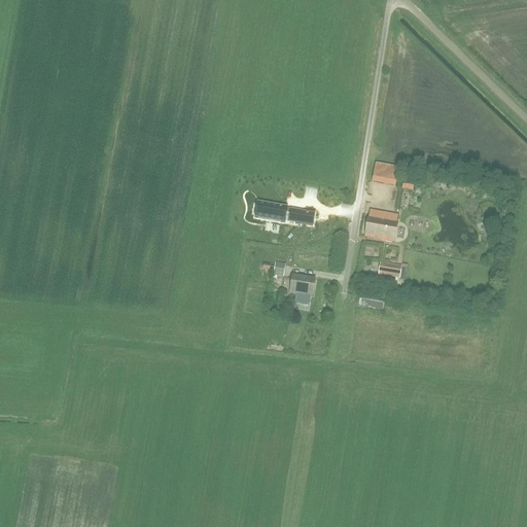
[(394,187),(397,169),(376,165),(372,183),(394,187)]
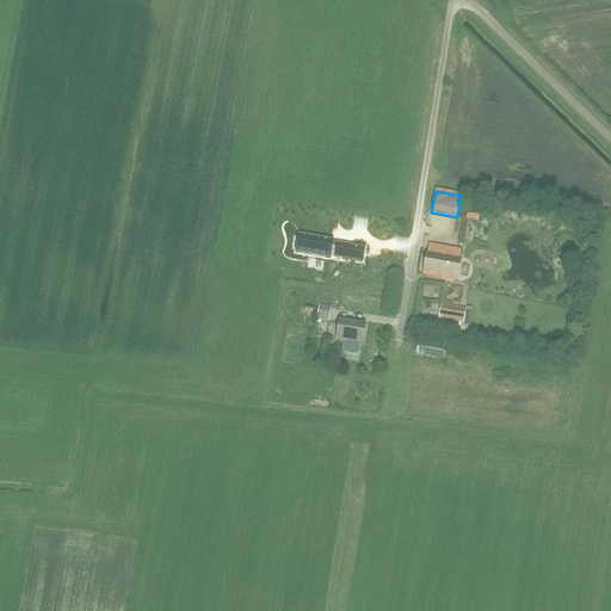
[(334,240),(298,234),(295,253),(331,259),(334,240)]
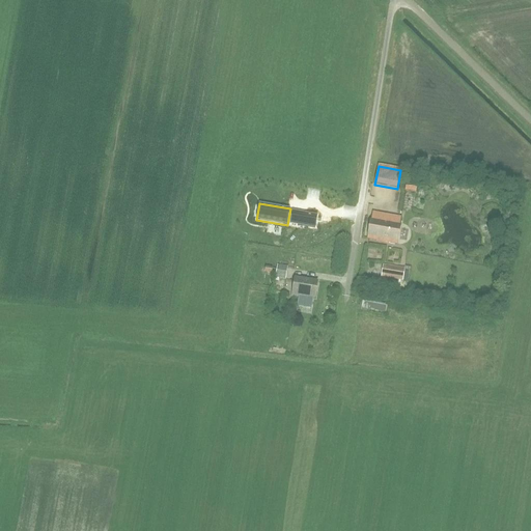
[(317,215),(300,212),(298,225),(314,228),(317,215)]
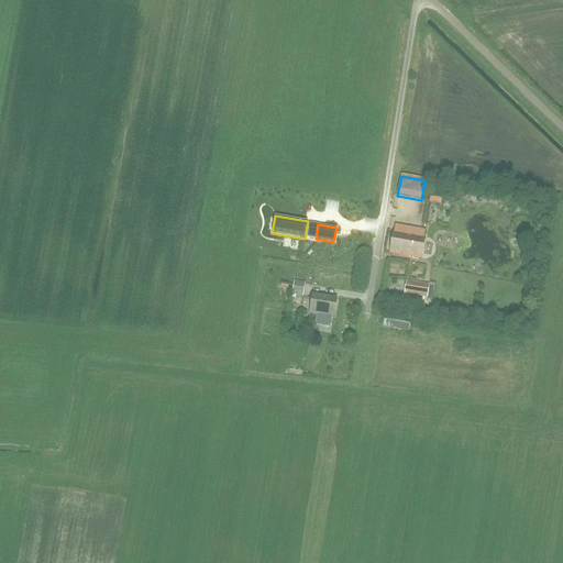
[(421,258),(424,238),(394,231),(389,253),(421,258)]
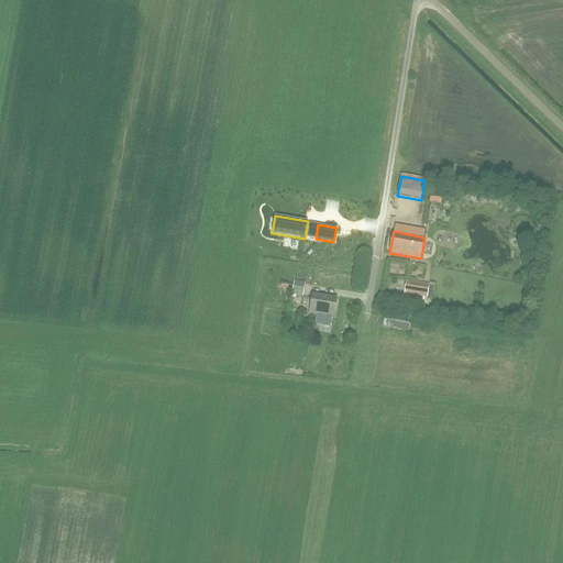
[(294,280),(291,296),(302,298),(305,283),(294,280)]
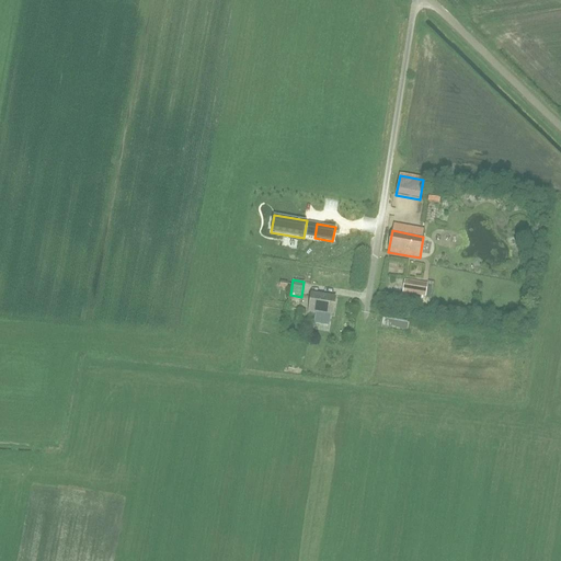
[(425,297),(427,284),(404,281),(402,293),(425,297)]
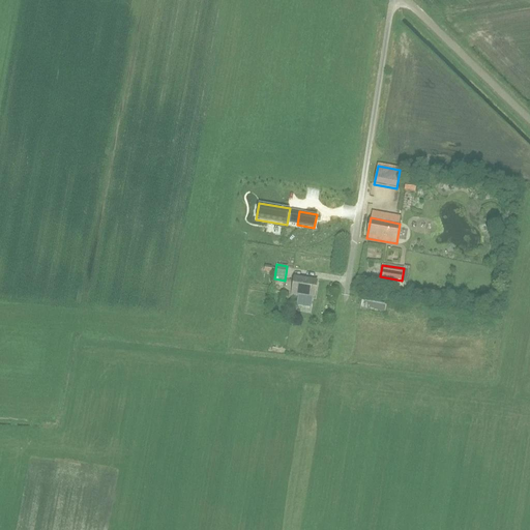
[(314,297),(317,283),(295,278),(292,296),(305,299),(306,296),(314,297)]
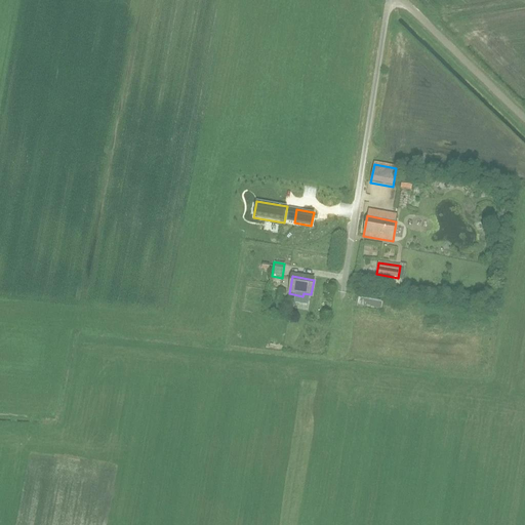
[(282,289),(283,279),(273,278),(271,287),(282,289)]
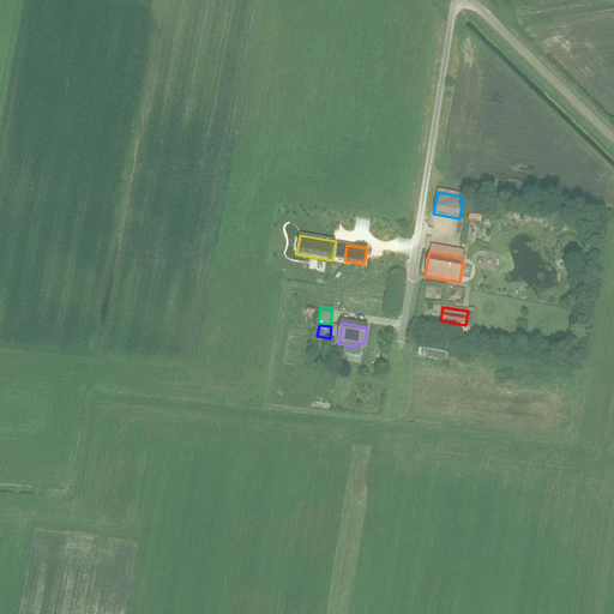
All buildings are outlined.
